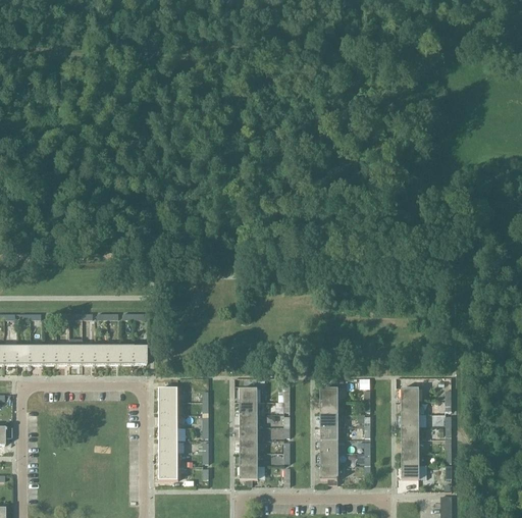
[(82,362),(94,362),(94,344),(82,345),(82,362)]
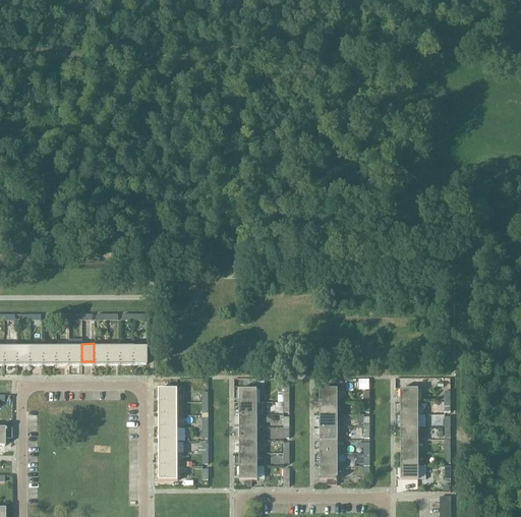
[(94,361),(107,361),(107,343),(94,343),(94,361)]
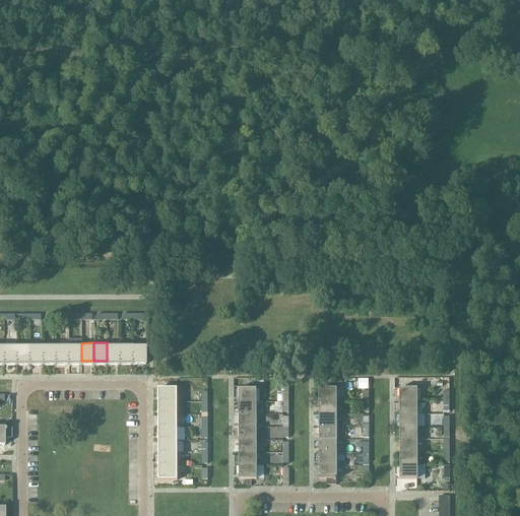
[(107,361),(120,361),(119,342),(107,342),(107,361)]
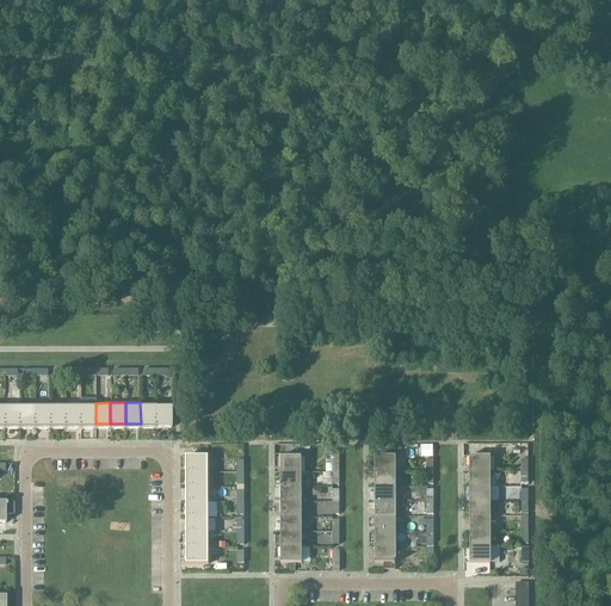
[(141,424),(155,424),(155,402),(140,402),(141,424)]
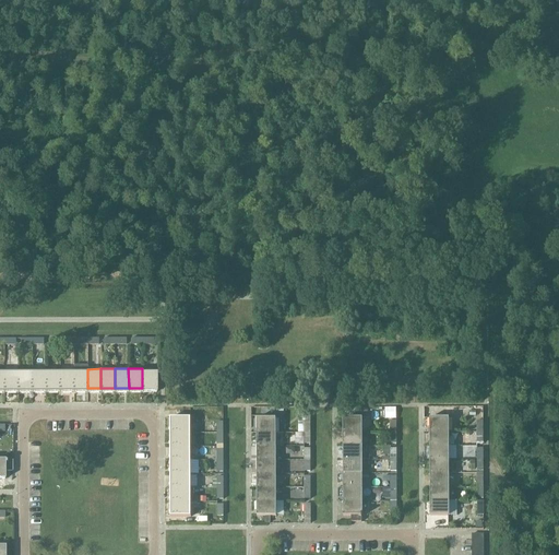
[(142,368),(142,388),(156,388),(156,368),(142,368)]
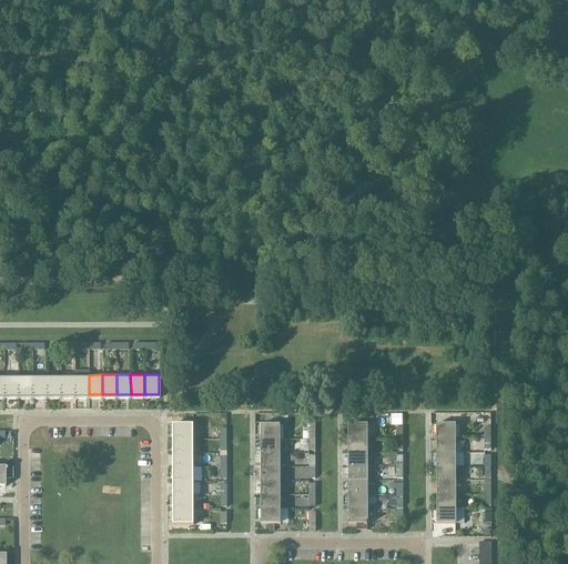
[(4,395),(18,395),(18,375),(4,375),(4,395)]
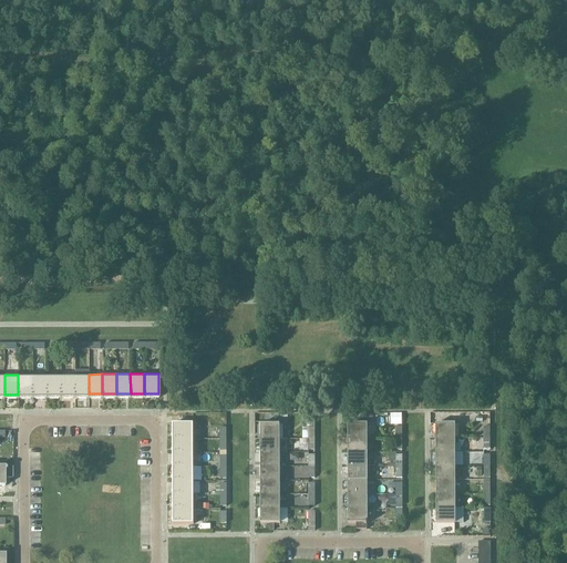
[(18,395),(32,395),(32,375),(18,375),(18,395)]
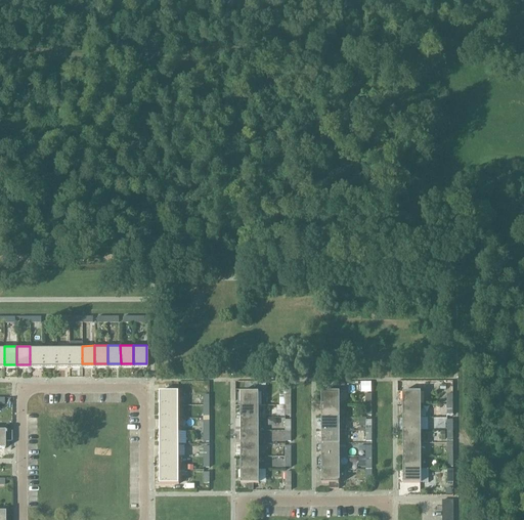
[(30,364),(43,364),(43,346),(30,346),(30,364)]
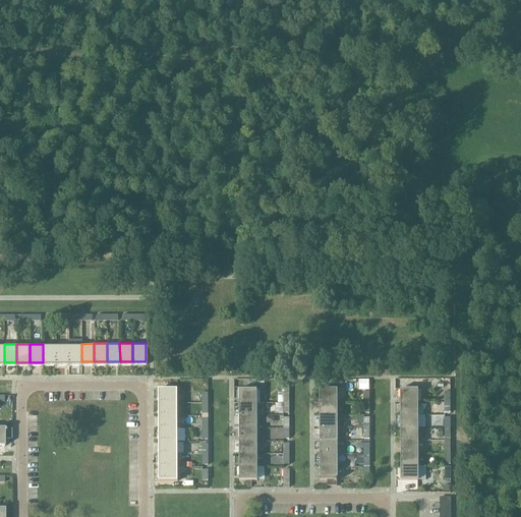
[(43,362),(55,361),(55,344),(43,344),(43,362)]
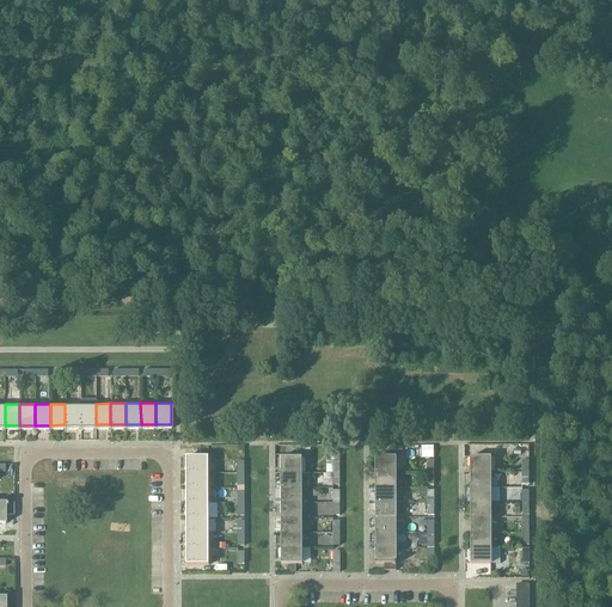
[(65,424),(80,424),(80,404),(65,404),(65,424)]
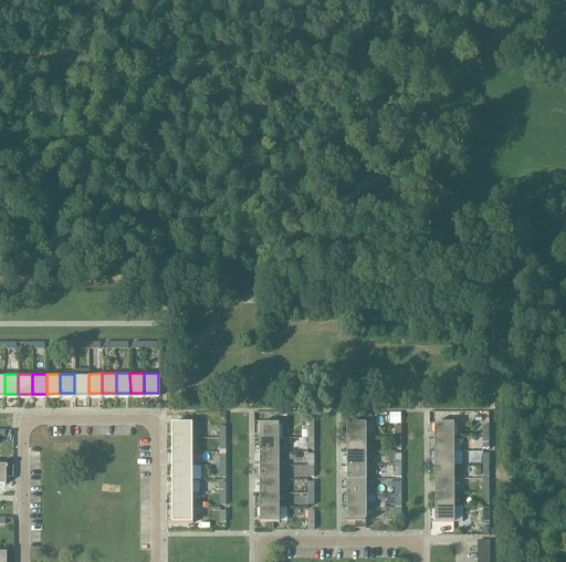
[(74,393),(88,393),(88,374),(74,374),(74,393)]
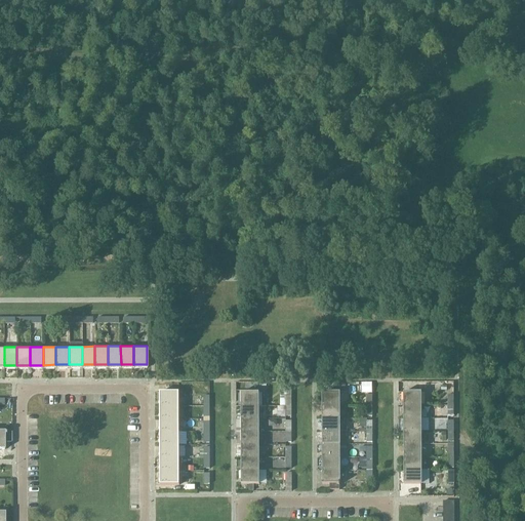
[(160,403),(177,402),(177,389),(160,389),(160,403)]
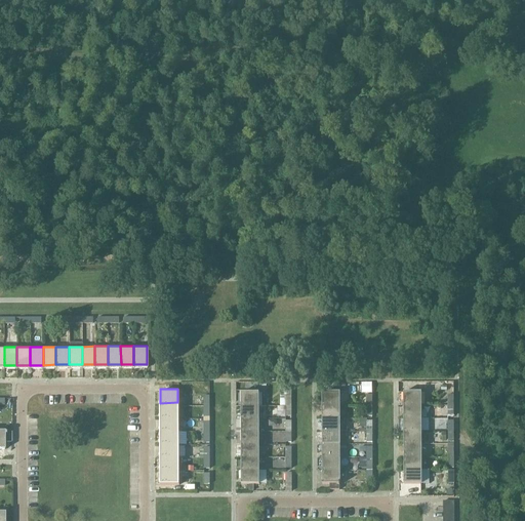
[(241,402),(258,402),(258,389),(241,389),(241,402)]
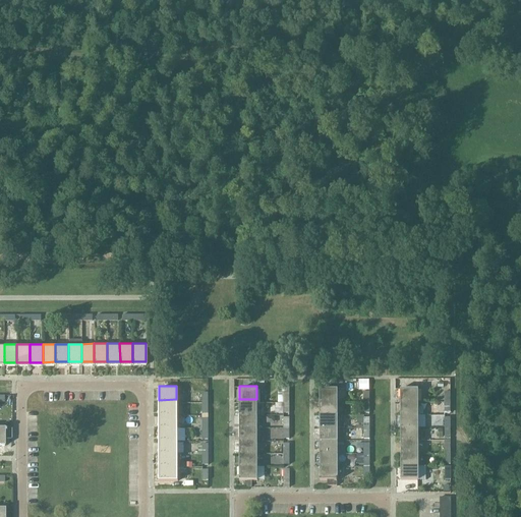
[(320,399),(337,399),(337,386),(320,386),(320,399)]
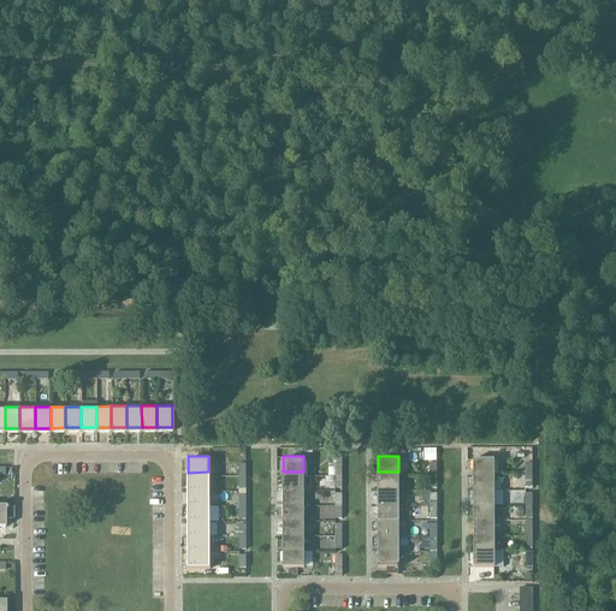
[(473,472),(495,472),(493,456),(473,456),(473,472)]
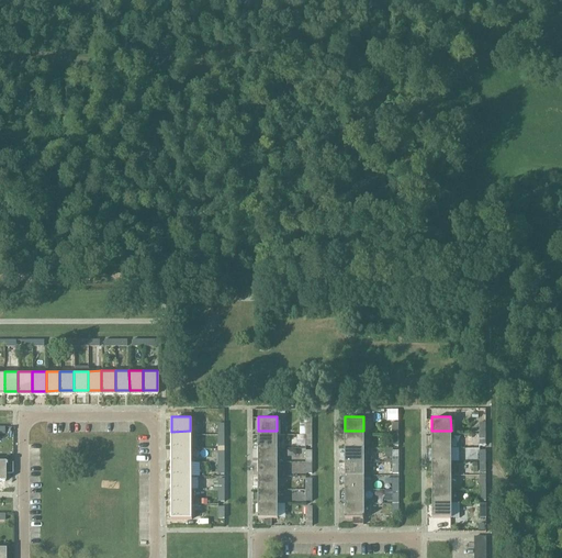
[(171,445),(190,445),(190,431),(171,432),(171,445)]
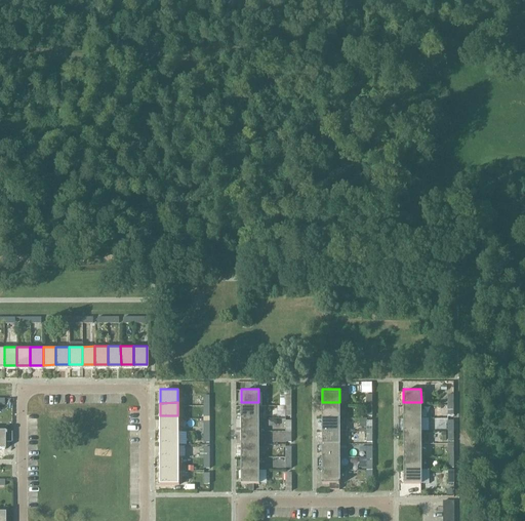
[(241,415),(258,415),(258,402),(241,402),(241,415)]
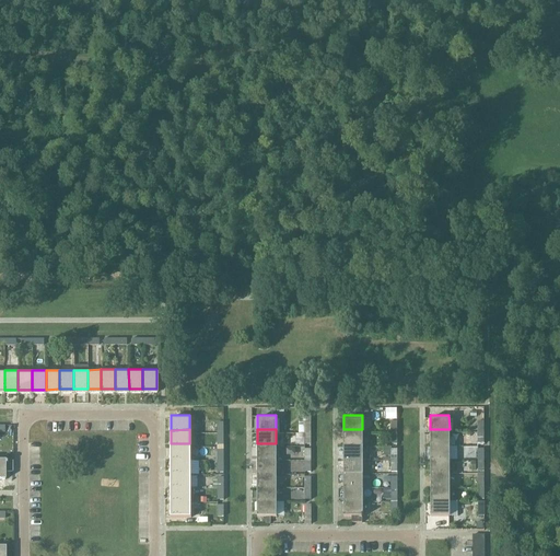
[(343,443),(362,443),(362,429),(343,429),(343,443)]
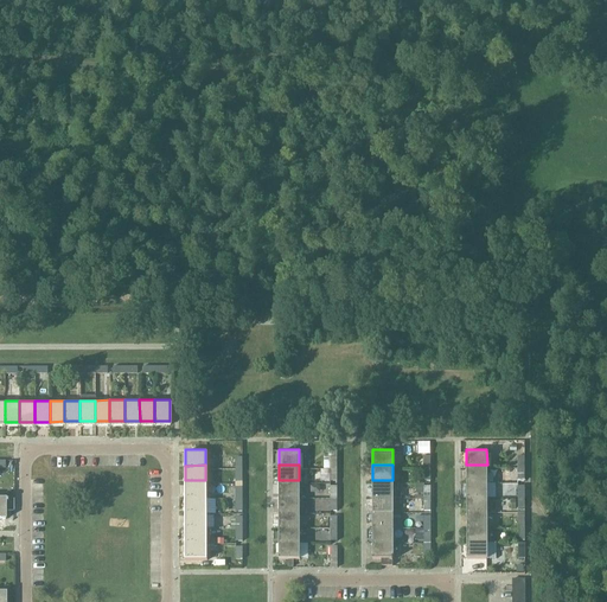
[(466,479),(487,479),(487,465),(466,465),(466,479)]
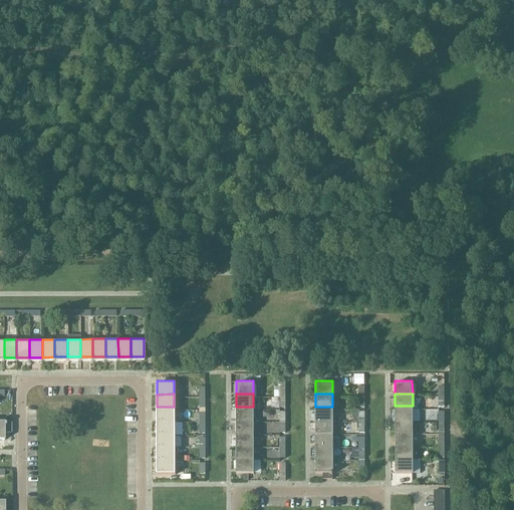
[(395,419),(413,419),(413,406),(395,406),(395,419)]
